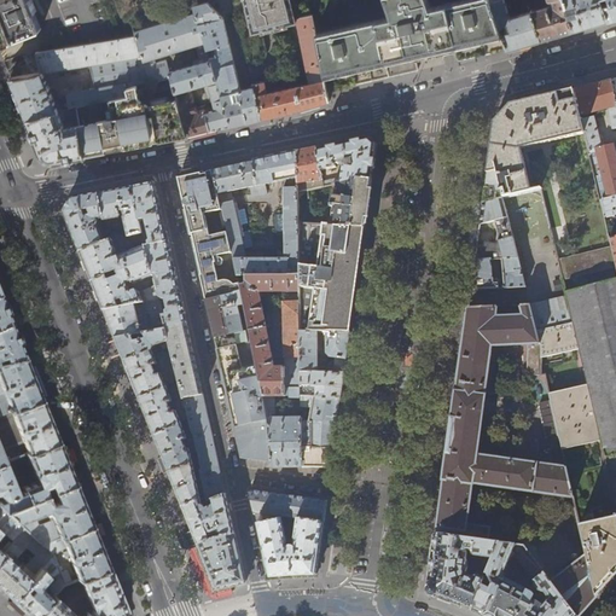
[(0,12),(10,38),(40,25),(29,0),(0,0),(0,12)]
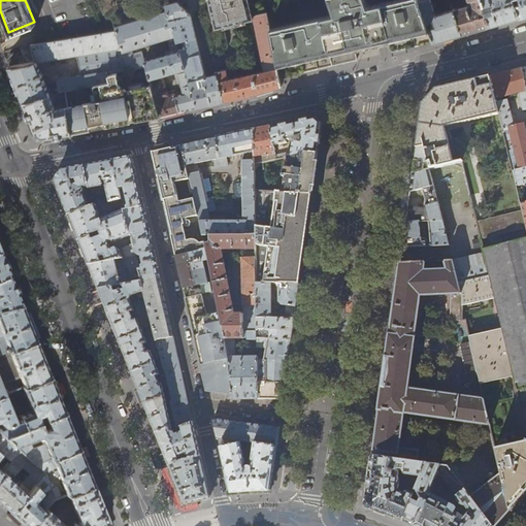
[(189,13),(175,0),(163,3),(165,9),(195,105),(210,102),(203,74),(202,70),(189,13)]
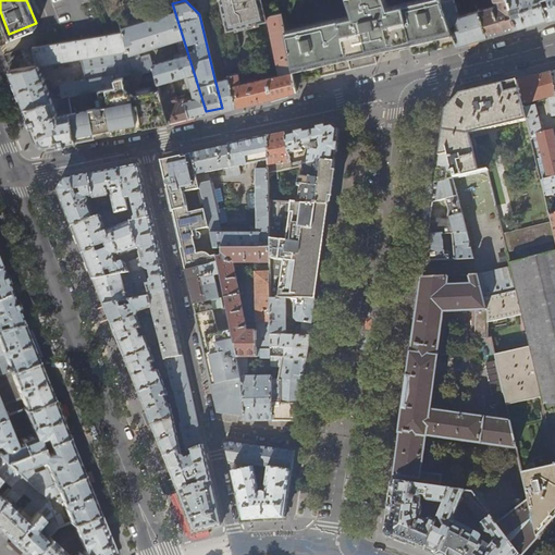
[(218,0),(224,28),(264,19),(260,0),(218,0)]
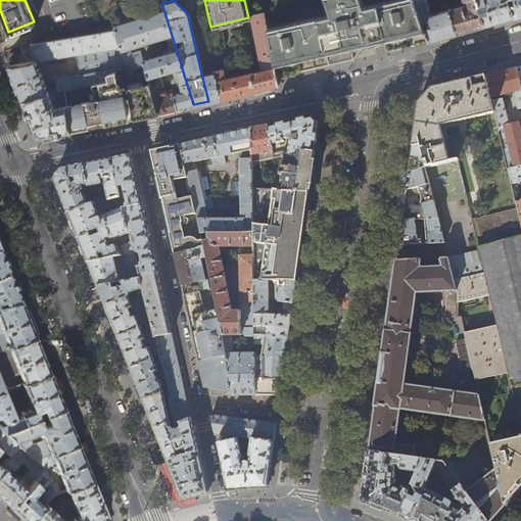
[(329,12),(266,27),(274,68),(275,75),(319,64),(351,57),(350,50),(357,49),(380,44),(384,43),(386,49),(417,42),(427,40),(425,33),(415,0),(382,0),(370,3),(363,4),(361,0),(326,0),(328,6),(329,12)]
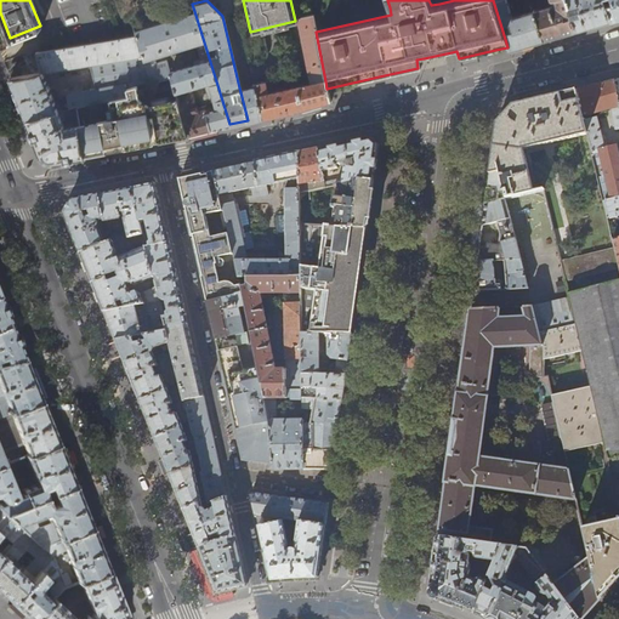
[(493,0),(505,39),(507,47),(535,40),(541,38),(532,9),(510,16),(505,0),(493,0)]
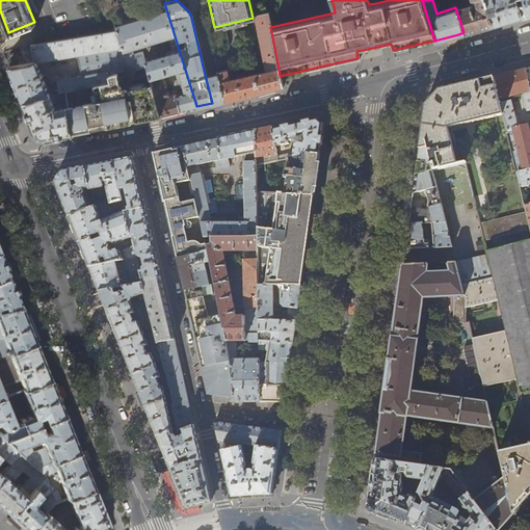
[(472,0),(473,3),(455,7),(464,32),(480,28),(492,25),(483,0),(472,0)]
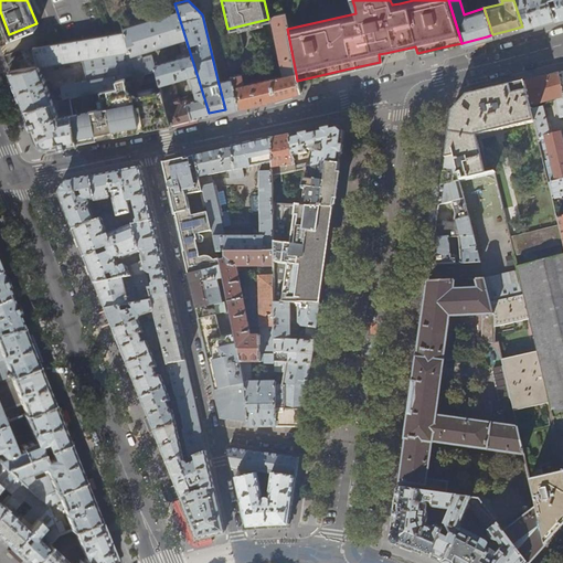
[(554,17),(550,4),(555,2),(554,0),(513,0),(522,27),(528,24),(537,22),(554,17)]
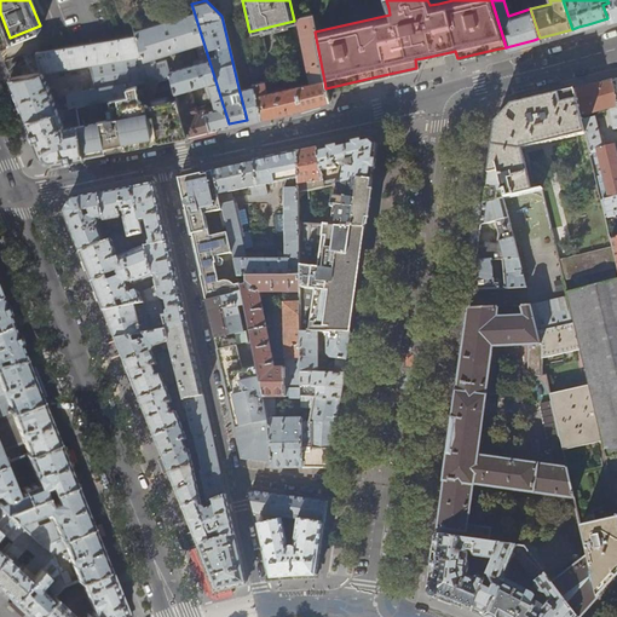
[(607,0),(609,3),(603,5),(607,18),(616,15),(616,0),(607,0)]
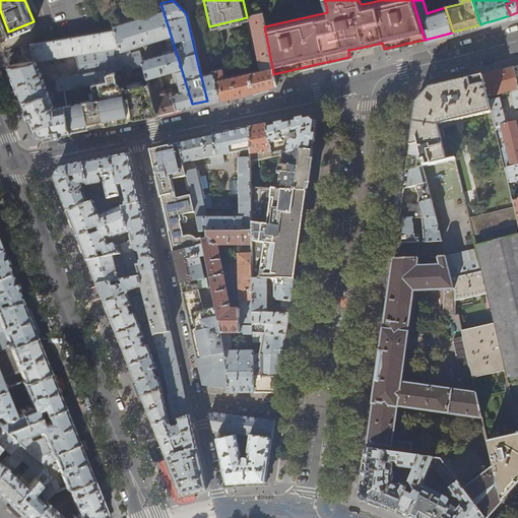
[(145,75),(155,113),(175,108),(182,107),(192,104),(163,9),(137,16),(136,11),(110,18),(113,27),(118,44),(124,64),(125,66),(141,61),(143,69),(145,75)]
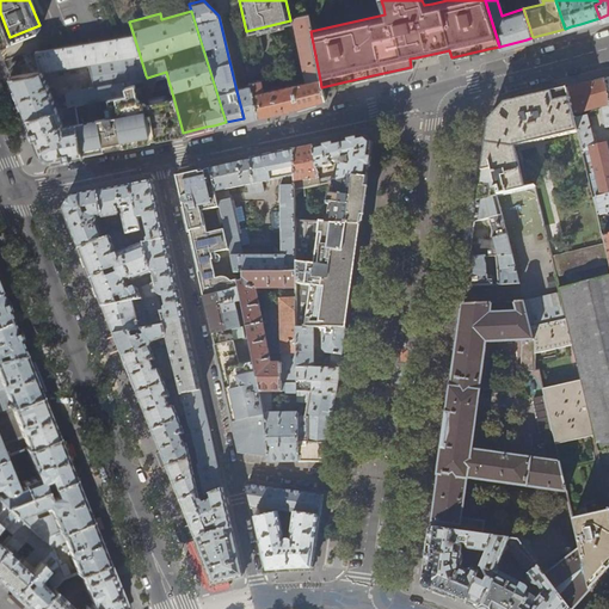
[(324,97),(321,87),(320,80),(311,31),(306,12),(295,14),(291,16),(305,80),(263,90),(259,78),(257,78),(257,77),(256,78),(256,79),(252,79),(252,78),(251,78),(251,79),(248,80),(247,79),(246,79),(247,84),(256,116),(269,112),(324,97)]
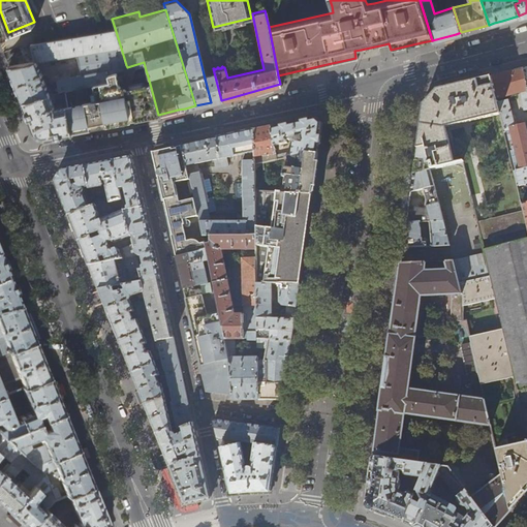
[(126,65),(120,44),(115,28),(30,42),(34,60),(7,64),(12,79),(22,99),(62,90),(106,80),(105,72),(126,65)]
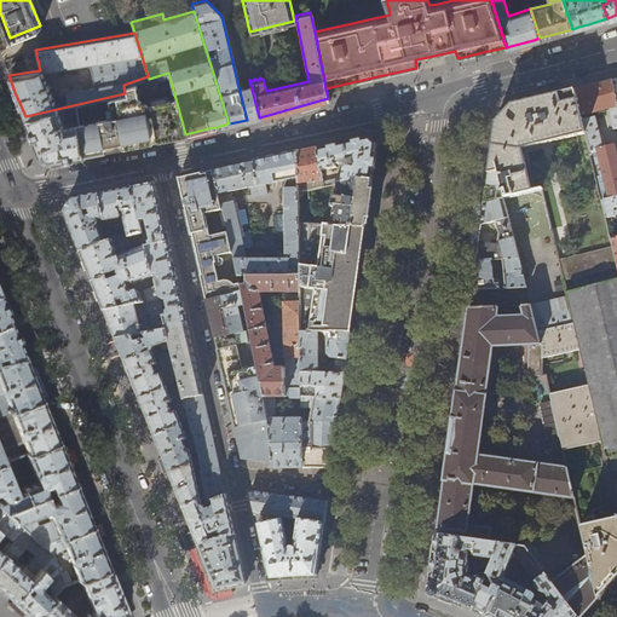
[(125,93),(73,105),(82,154),(93,151),(103,150),(113,148),(162,138),(185,134),(173,90),(171,82),(151,87),(149,79),(148,76),(124,85),(125,93)]
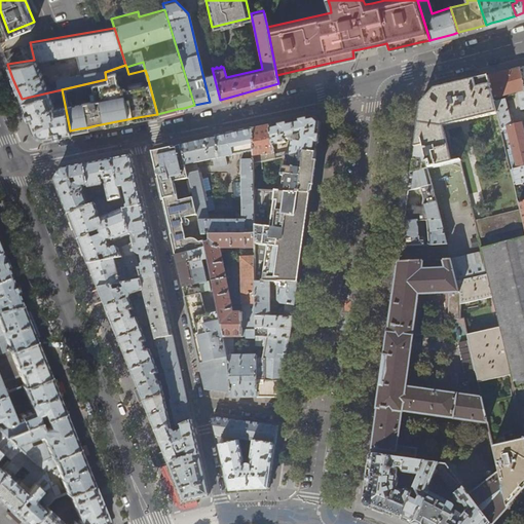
[(486,74),(496,111),(512,177),(513,182),(523,179),(523,138),(520,120),(510,122),(503,97),(498,98),(497,95),(516,89),(520,107),(523,106),(523,86),(518,66),(502,70),(486,74)]
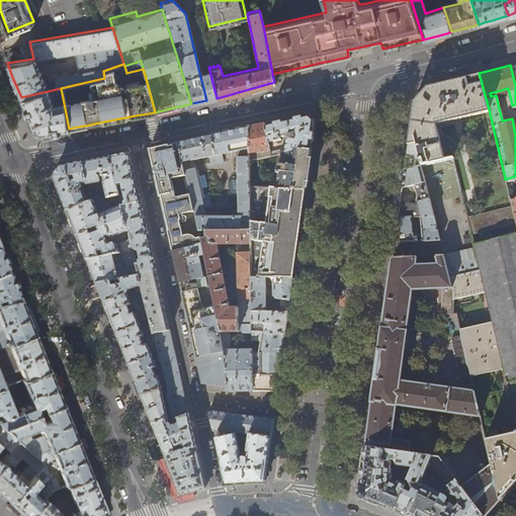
[(204,72),(199,73),(206,100),(211,99),(217,98),(209,71),(204,72)]
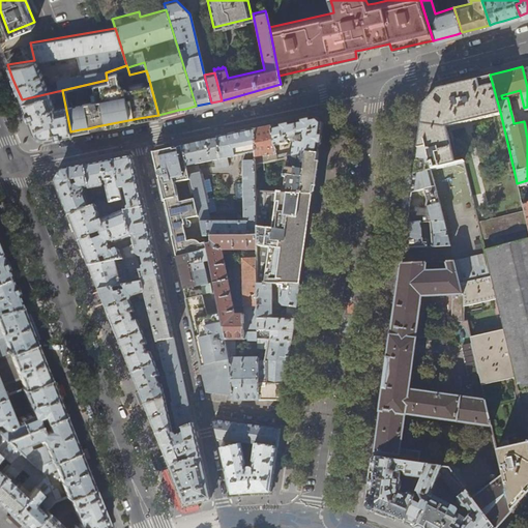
[(455,162),(445,125),(500,112),(490,75),(468,80),(439,87),(435,87),(435,88),(421,103),(419,119),(416,147),(423,145),(430,168),(455,162)]
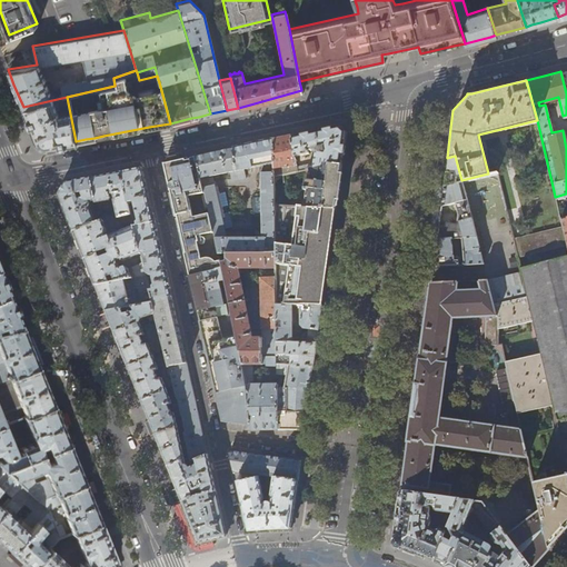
[(48,147),(76,141),(67,97),(23,107),(32,130),(36,140),(48,147)]
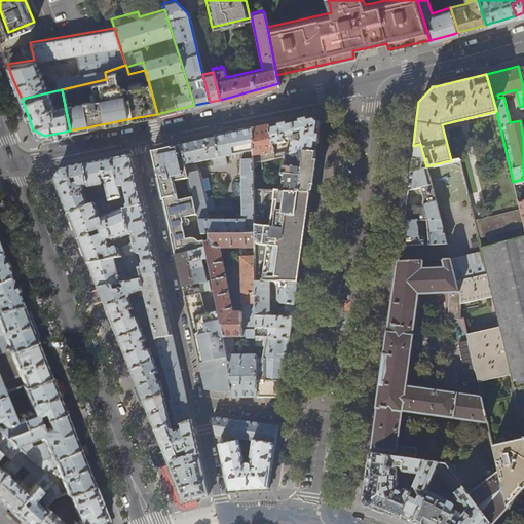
[(268,123),(252,127),(252,154),(273,151),(271,144),(285,141),(285,138),(291,137),(291,140),(290,148),(273,152),(274,156),(282,155),(296,152),(297,148),(314,151),(316,133),(319,120),(312,115),(292,120),(268,125),(268,123)]
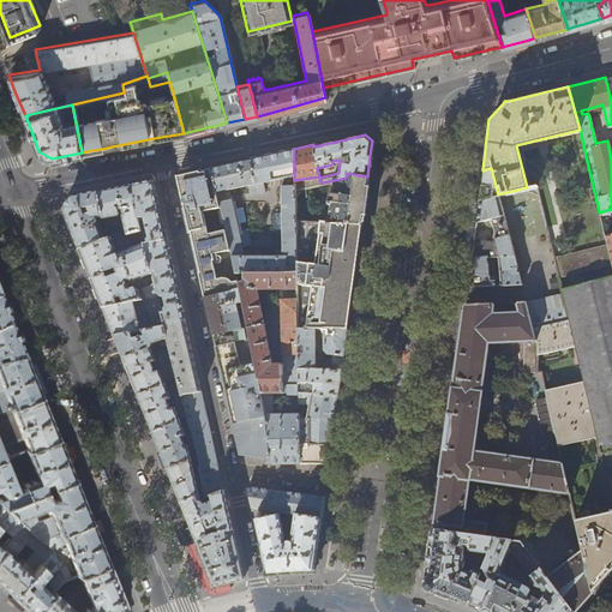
[(247,159),(233,161),(210,166),(219,207),(225,228),(229,249),(234,270),(291,271),(291,264),(295,264),(294,217),(294,195),(294,187),(294,180),(294,149),(293,148),(270,153),(247,157),(247,159)]
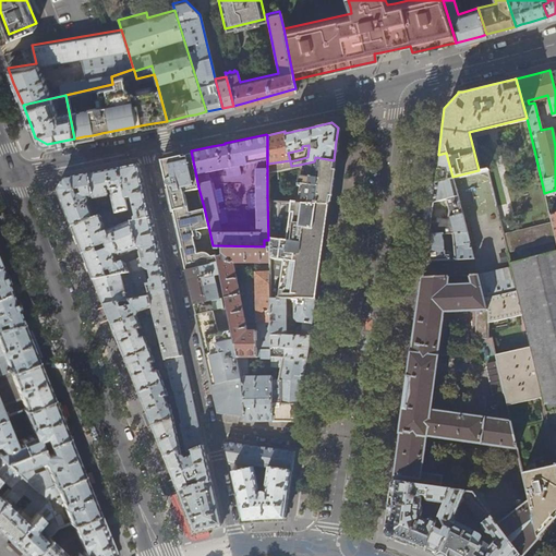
[(188,210),(183,191),(198,188),(191,150),(174,155),(158,158),(164,181),(179,245),(183,267),(216,260),(215,253),(208,255),(205,253),(204,252),(198,251),(195,251),(191,234),(193,234),(192,230),(195,229),(208,226),(204,207),(188,210)]
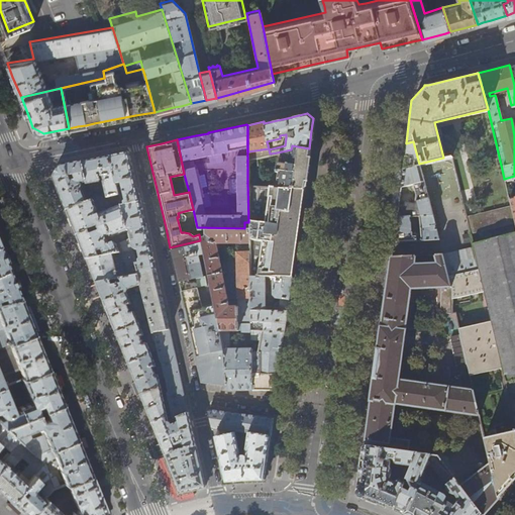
[(413,141),(406,143),(404,151),(402,168),(419,164),(413,141)]
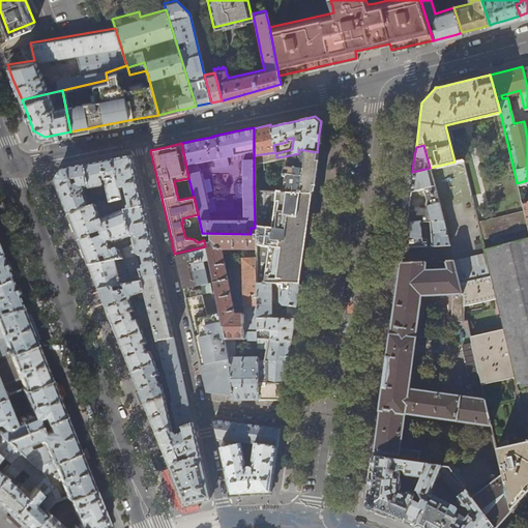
[(315,166),(317,152),(299,149),(298,153),(284,156),(287,160),(286,166),(284,166),(283,175),(285,175),(283,191),(311,193),(315,166)]
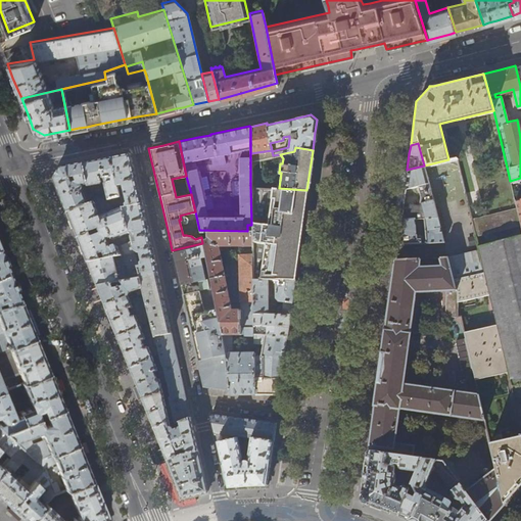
[(121,153),(109,156),(111,168),(112,168),(117,191),(124,192),(126,201),(125,201),(125,202),(125,204),(122,205),(125,219),(128,231),(130,239),(132,247),(134,249),(135,250),(137,251),(138,251),(140,259),(139,259),(139,261),(139,264),(136,264),(139,275),(155,271),(152,254),(146,229),(137,187),(129,152),(121,153)]
